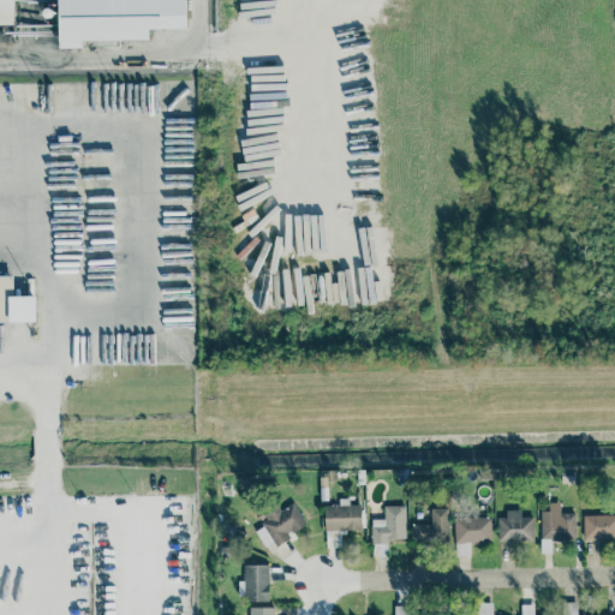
[(187,28),(186,0),(59,0),(59,41),(150,40),(149,29),(187,28)]
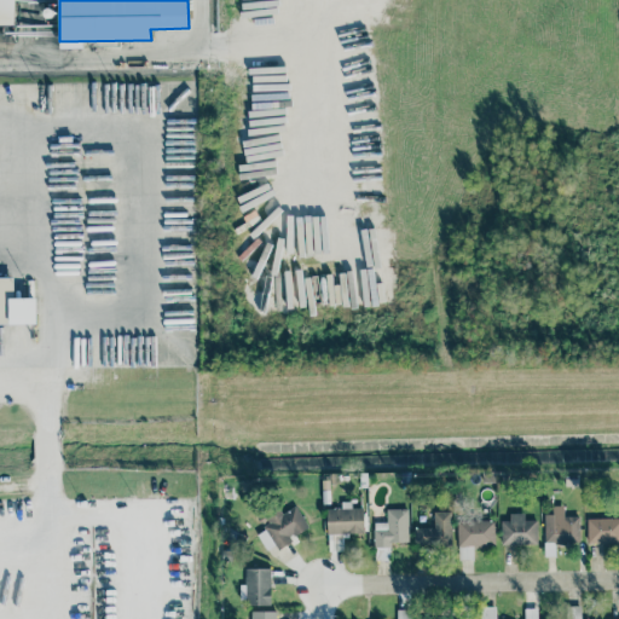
[(0,324),(0,277),(15,277),(15,299),(38,298),(38,324),(0,324)]
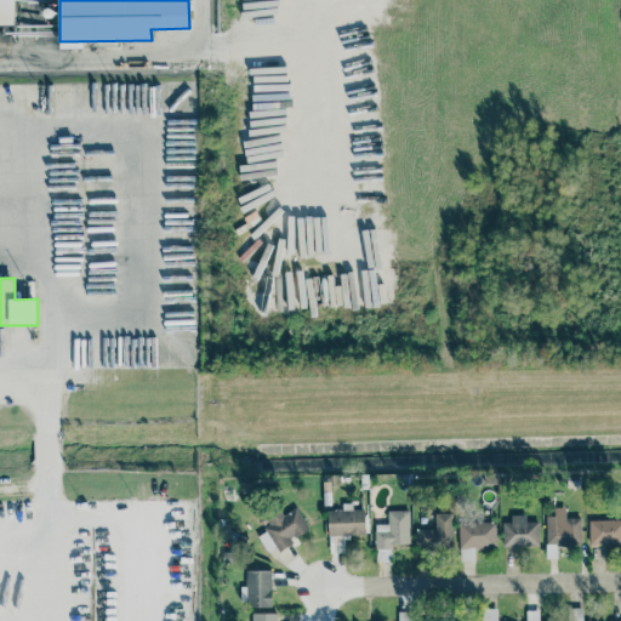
[(581,543),(581,518),(565,518),(565,506),(546,507),(546,545),(581,543)]
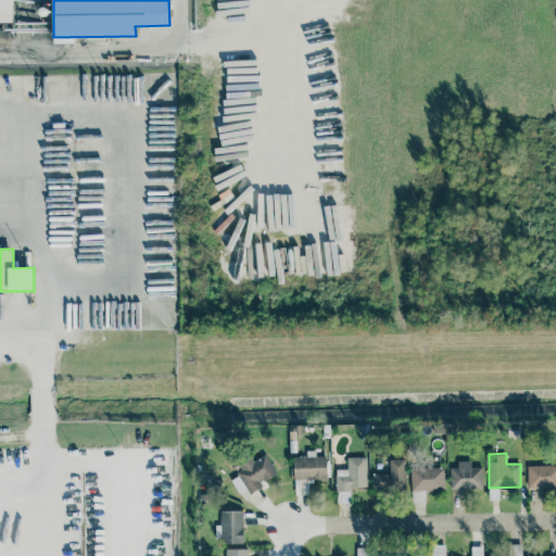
[(240,497),(262,484),(261,483),(277,474),(265,454),(252,462),(228,476),(240,497)]
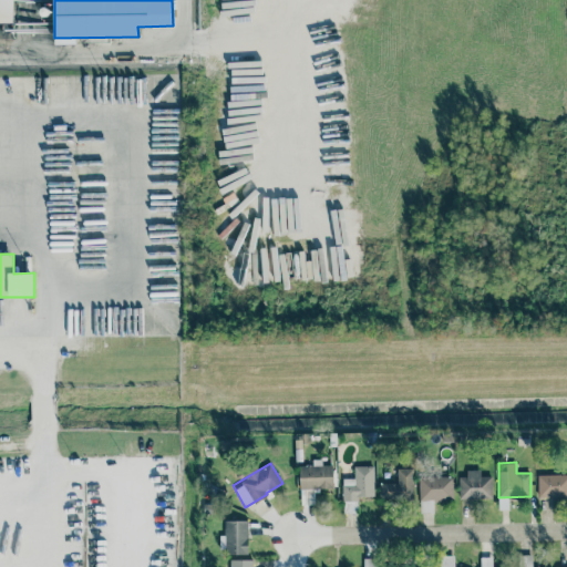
[(333,488),(332,465),(299,466),(299,488),(333,488)]
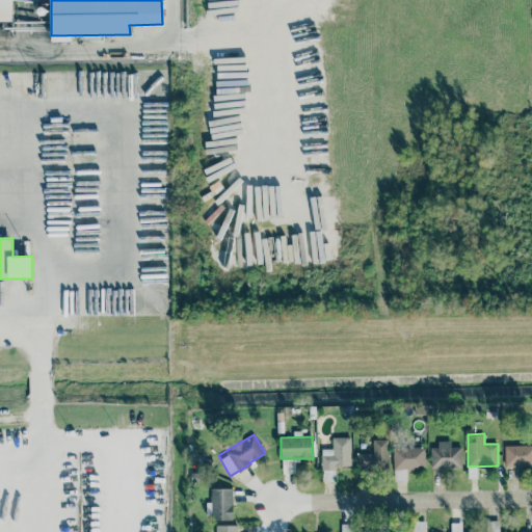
[(351,466),(350,437),(333,437),(333,449),(321,449),(321,470),(336,470),(336,466),(351,466)]
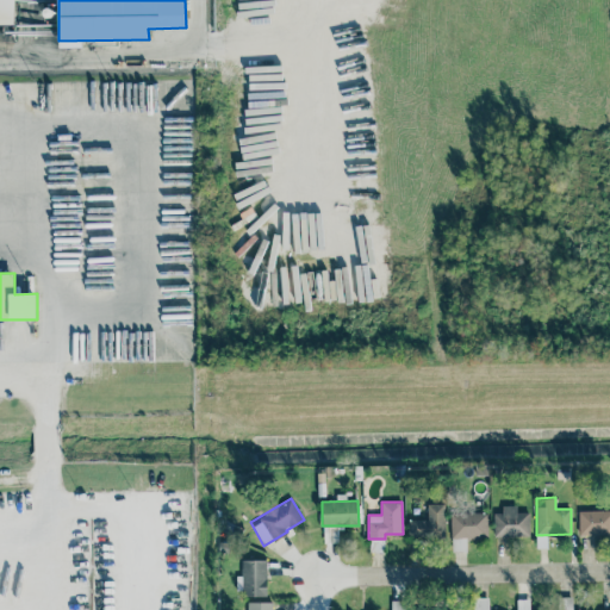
[(408,520),(409,539),(444,537),(444,504),(427,504),(427,520),(408,520)]
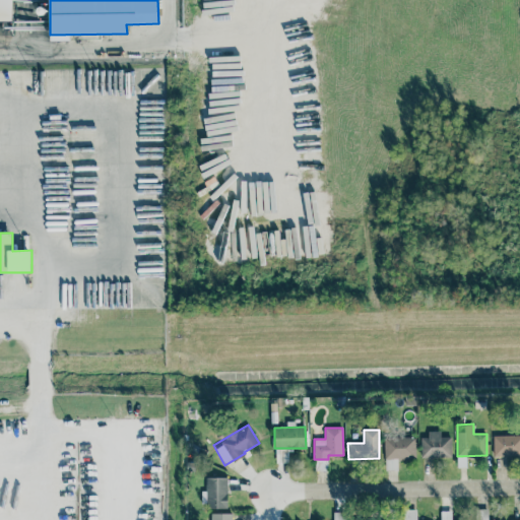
[(420,458),(451,457),(450,437),(441,437),(440,431),(428,431),(428,437),(420,438),(420,458)]
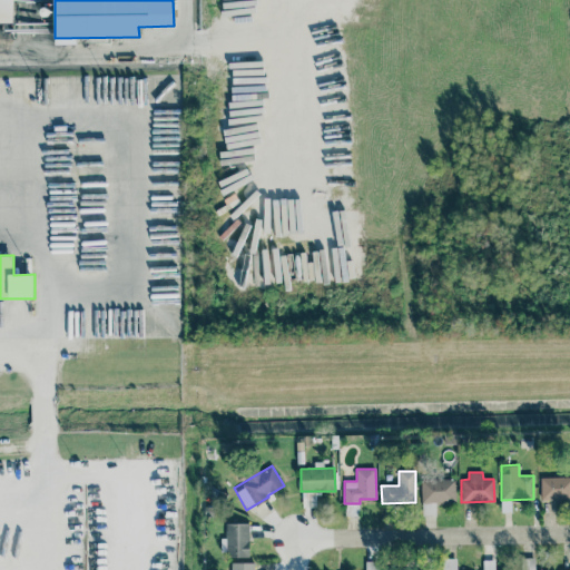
[(569,500),(569,478),(540,478),(540,500),(569,500)]
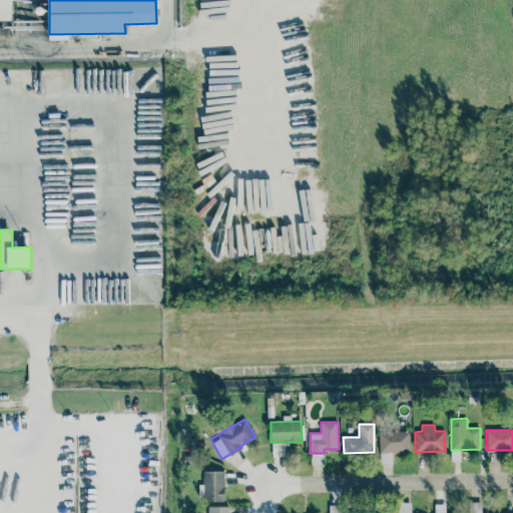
[(410,452),(409,431),(379,432),(379,453),(410,452)]
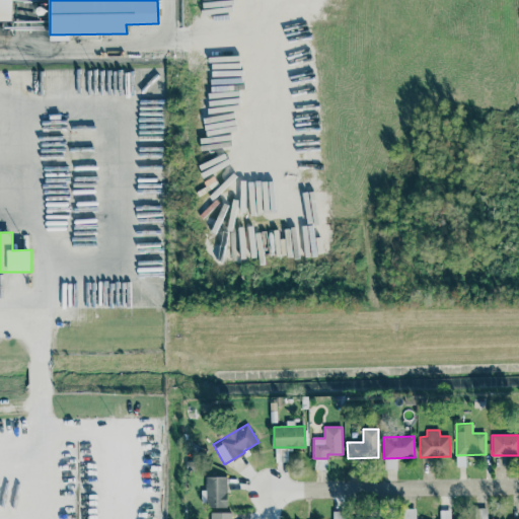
[(226,507),(227,476),(205,476),(205,490),(202,490),(202,506),(226,507)]
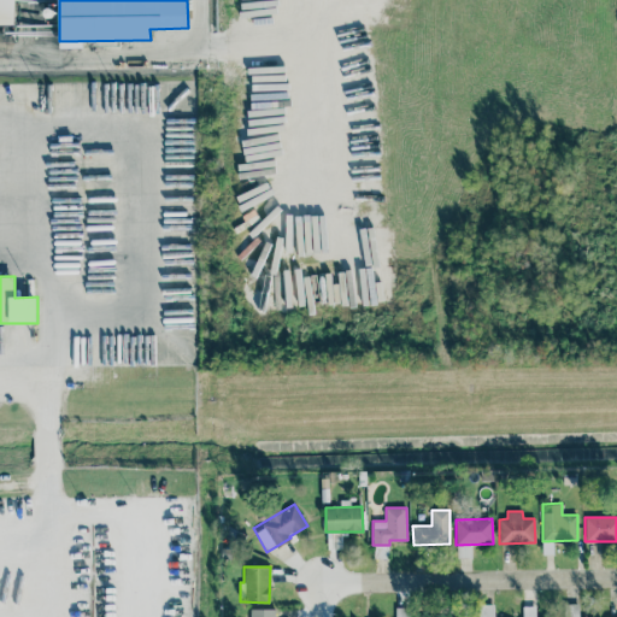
[(493,616),(493,604),(479,605),(479,616),(493,616)]
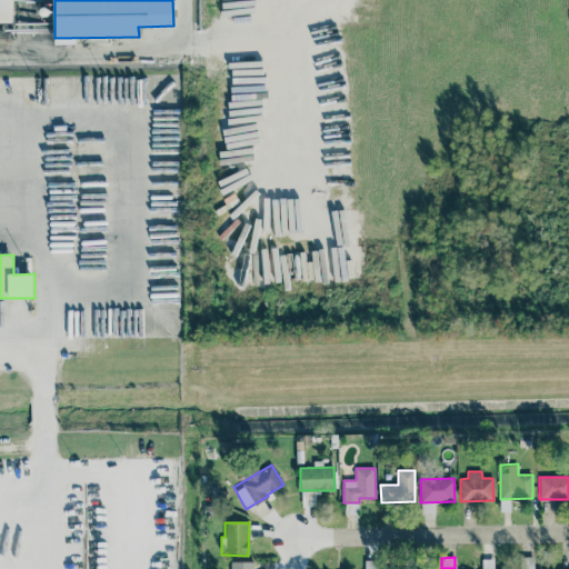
[(481,568),(493,568),(493,560),(481,559),(481,568)]
